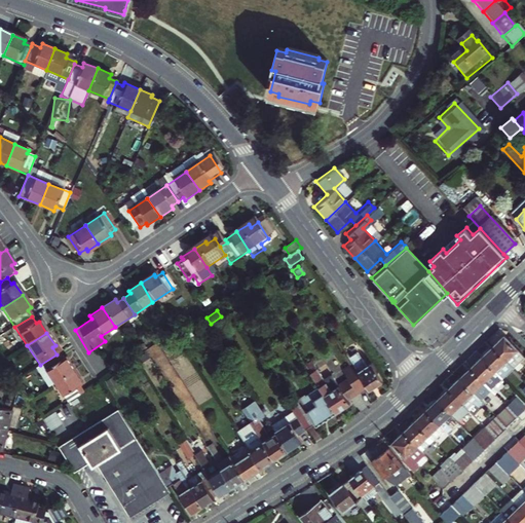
[(497,350),(517,372),(524,364),(524,359),(508,341),(497,350)]
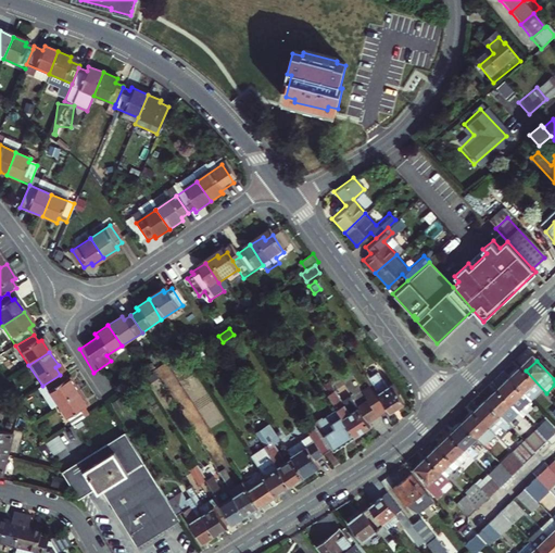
[(526,371),(514,381),(535,404),(546,393),(526,371)]
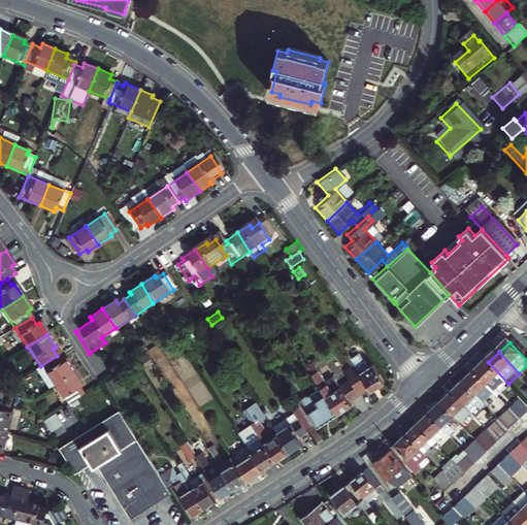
[(60,362),(57,356),(40,366),(53,386),(72,373),(63,360),(60,362)]
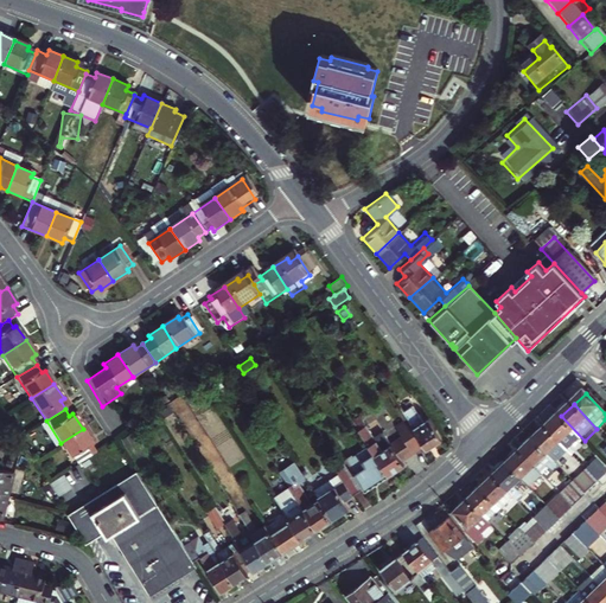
[(425,448),(427,451),(442,442),(439,435),(429,422),(423,425),(413,409),(403,415),(406,419),(425,448)]
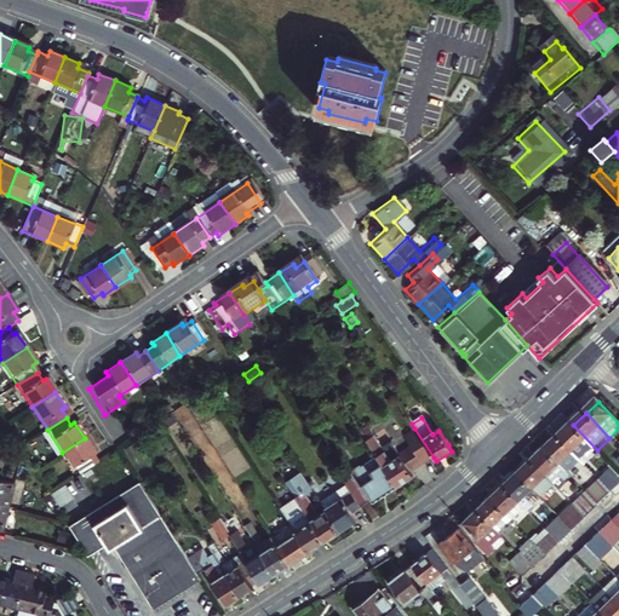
[(559,438),(583,464),(597,450),(573,425),(559,438)]
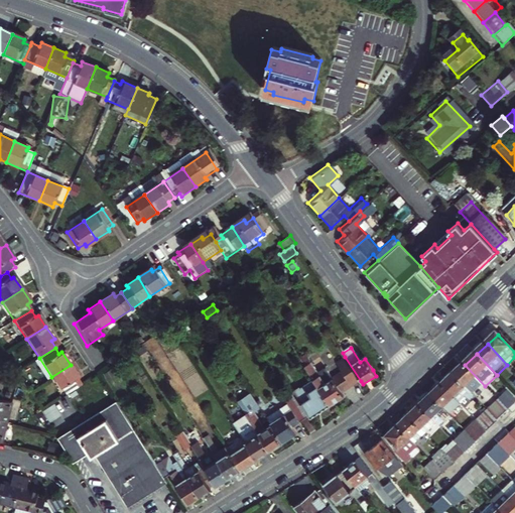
[(313,382),(330,407),(343,398),(340,394),(361,381),(345,357),(335,363),(341,373),(332,379),(326,369),(317,374),(306,357),(300,362),(313,382)]
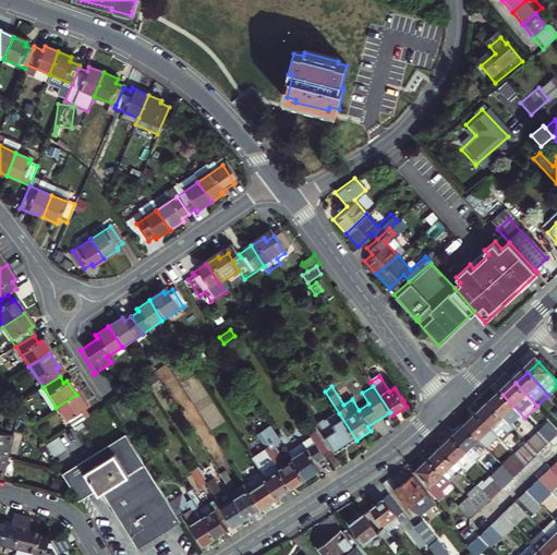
[(85,408),(76,395),(56,408),(69,427),(86,417),(82,410),(85,408)]
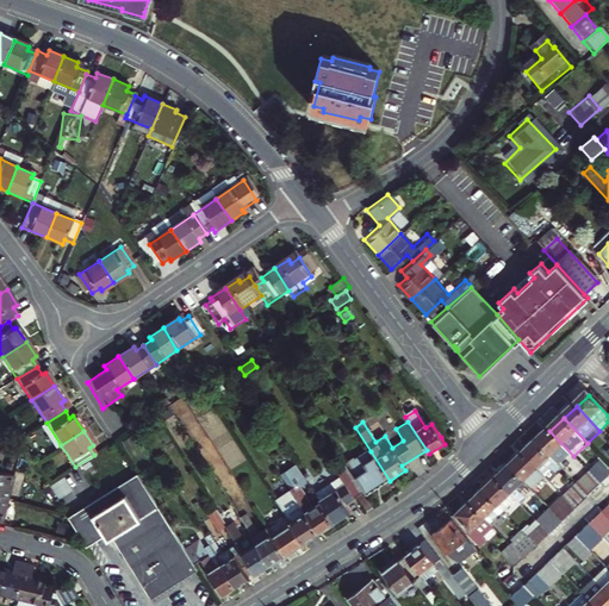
[(567,474),(579,462),(573,456),(550,431),(538,443),(567,474)]
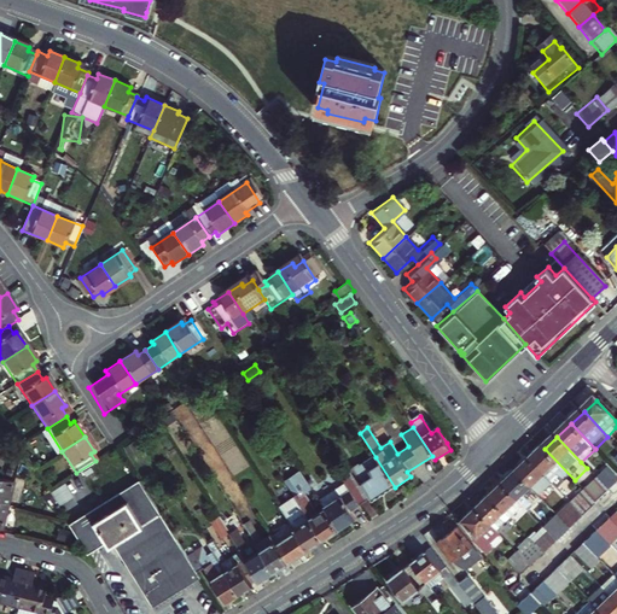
[(531,462),(554,486),(562,493),(575,480),(545,449),(531,462)]
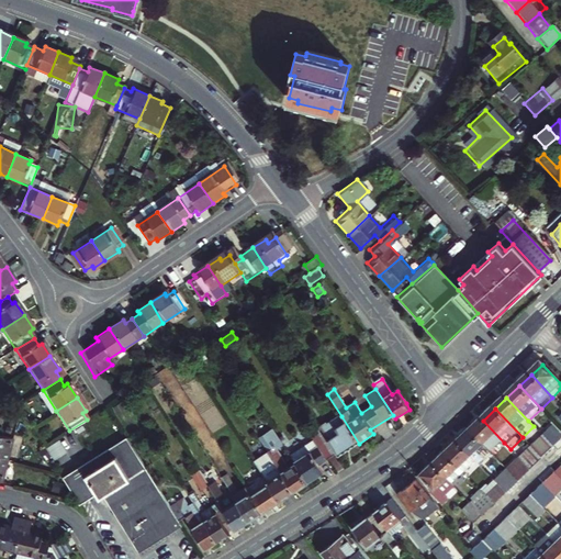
[(338,457),(359,444),(341,416),(327,425),(326,424),(320,428),(337,455),(338,457)]
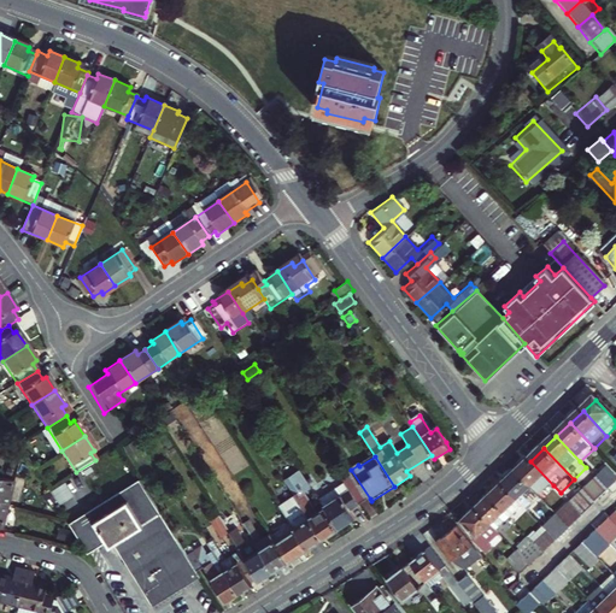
[(531,461),(517,473),(540,497),(553,485),(531,461)]
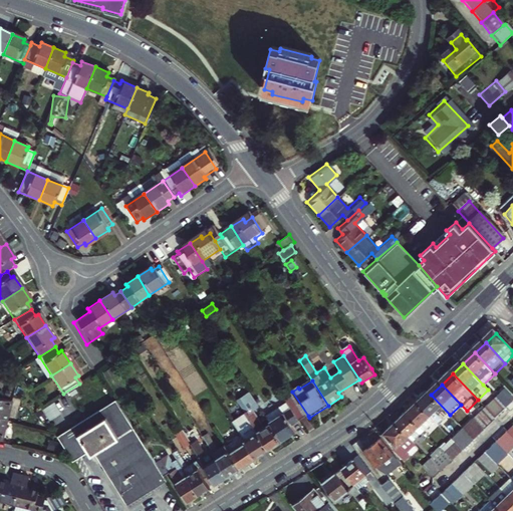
[(497,399),(507,409),(512,403),(512,397),(506,390),(497,399)]
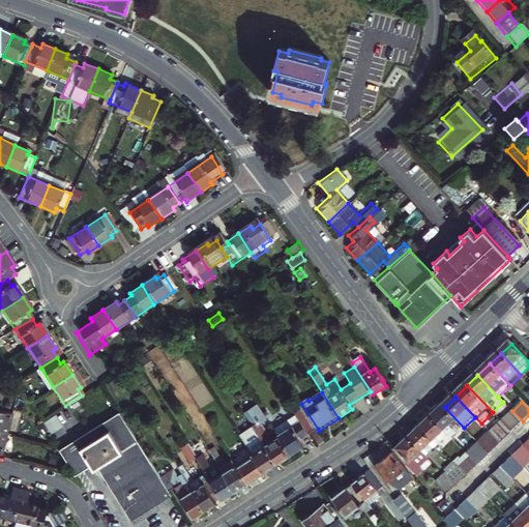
[(276,464),(290,455),(278,437),(272,441),(262,425),(268,420),(258,404),(244,412),(247,417),(253,427),(276,464)]
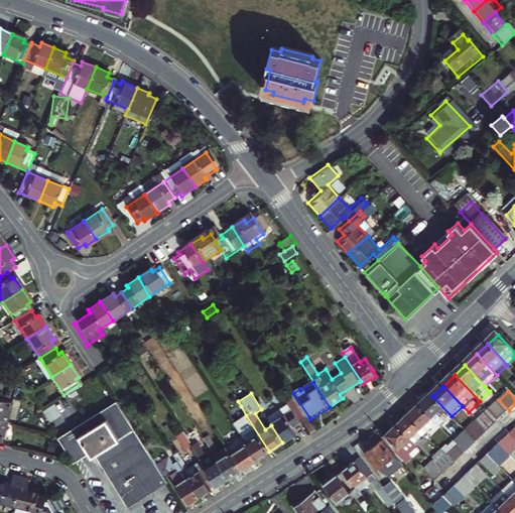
[(271,425),(282,442),(296,433),(292,427),(309,417),(293,393),(281,401),(284,405),(266,417),(271,425)]
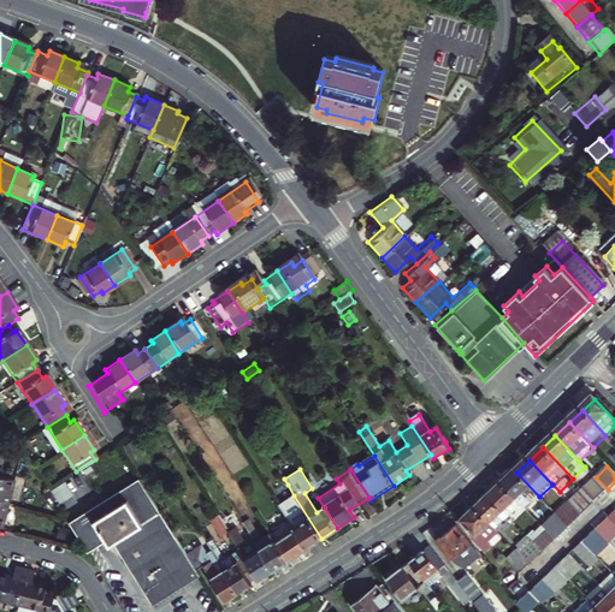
[(503,486),(526,510),(539,497),(516,473),(503,486)]
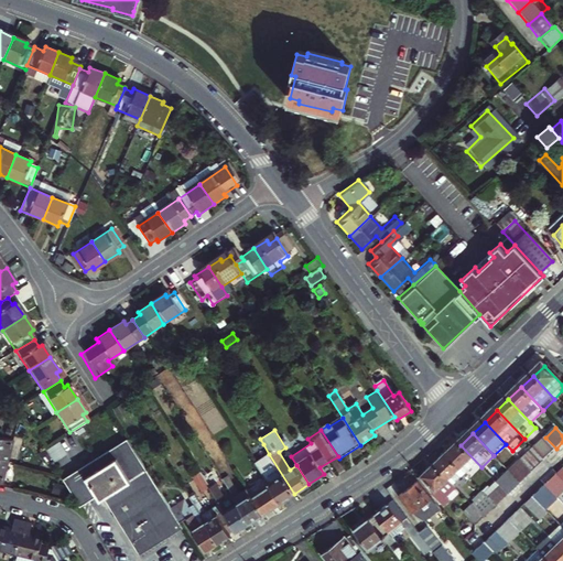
[(181,528),(179,525),(170,511),(125,438),(108,449),(110,453),(64,483),(79,507),(97,496),(99,500),(104,498),(139,554),(181,528)]
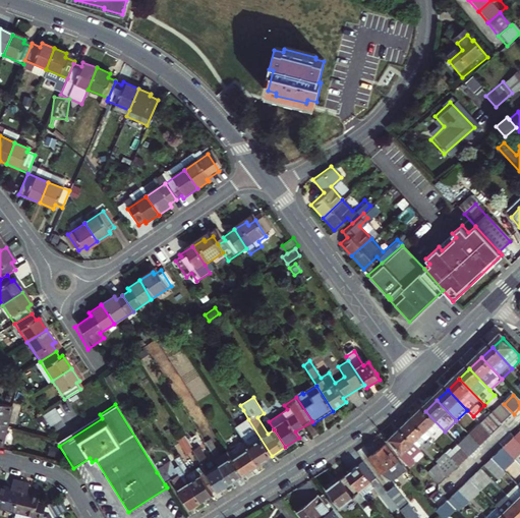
[(504,404),(494,414),(504,424),(514,414),(504,404)]
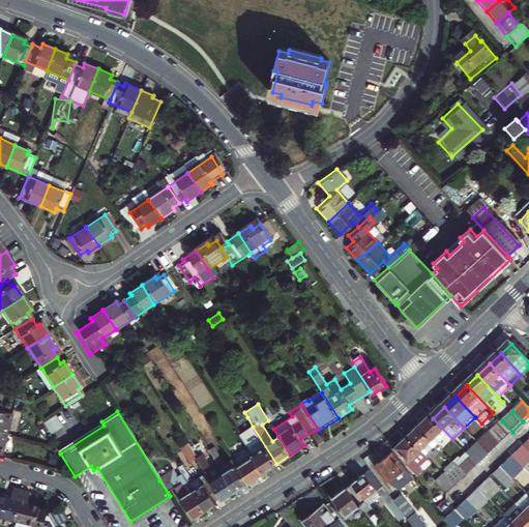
[(0,434),(7,436),(11,415),(0,412),(0,434)]
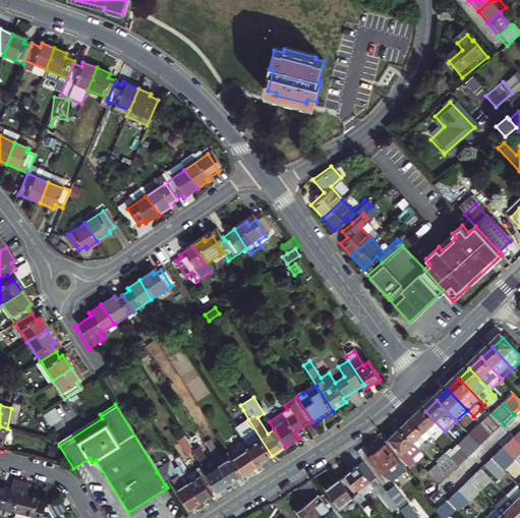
[(50,427),(61,420),(54,410),(43,416),(50,427)]
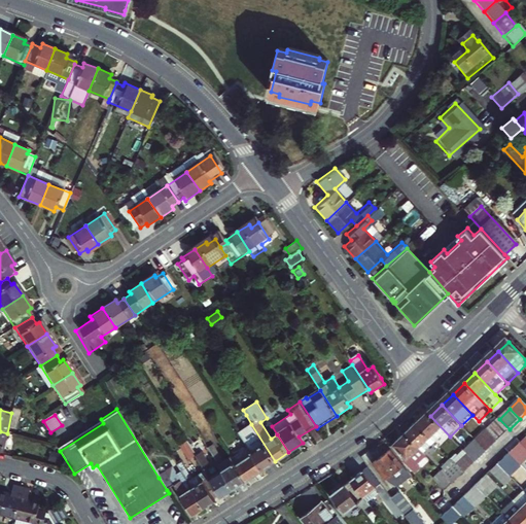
[(430,416),(419,426),(439,447),(450,437),(430,416)]
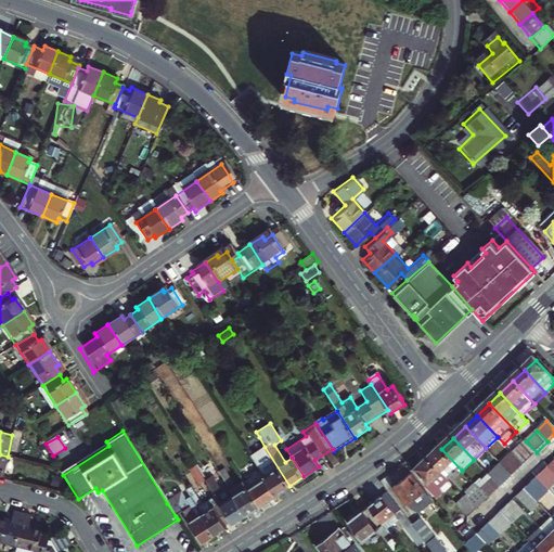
[(537,452),(526,441),(514,453),(525,464),(537,452)]
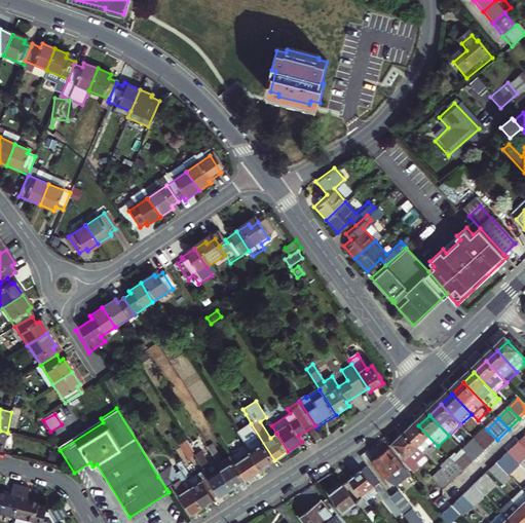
[(261,469),(274,460),(251,423),(237,432),(251,452),(261,469)]
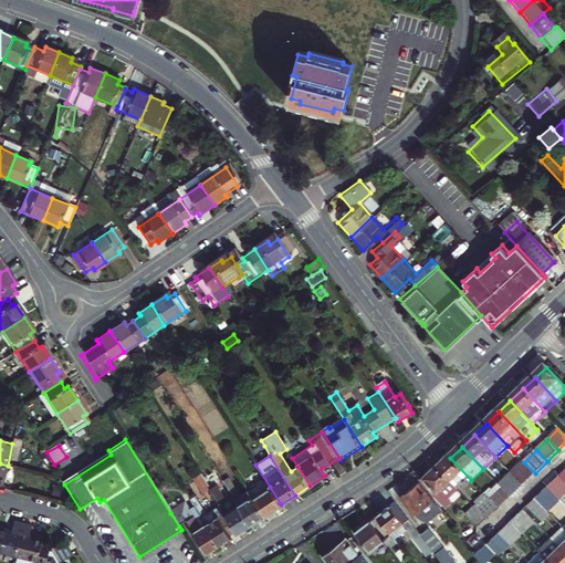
[(438,469),(459,491),(471,480),(450,458),(438,469)]
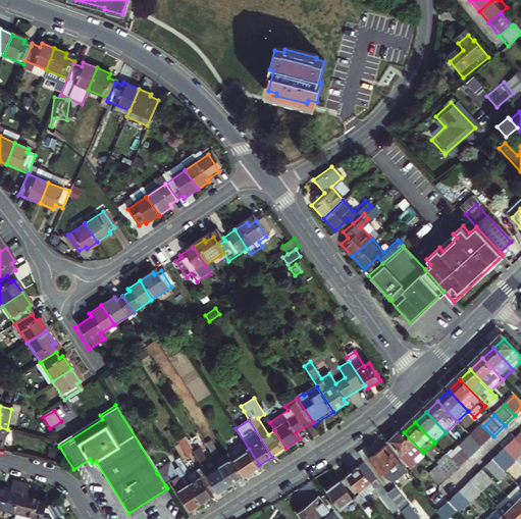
[(483,426),(473,437),(482,448),(493,436),(483,426)]
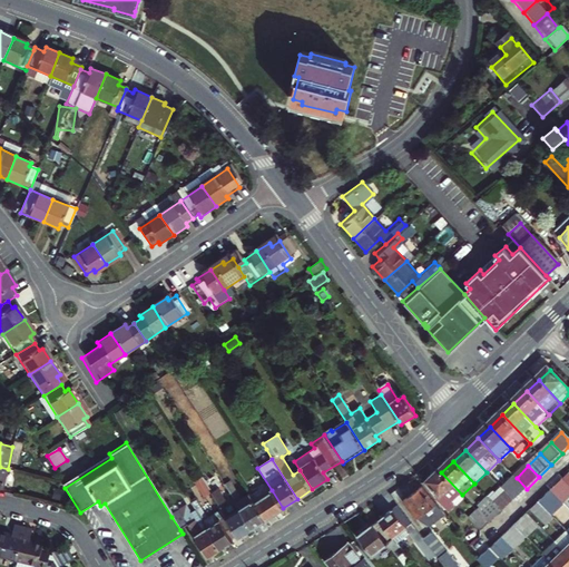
[(441,472),(429,484),(450,506),(447,509),(459,522),(466,516),(462,512),(471,505),(462,495),(441,472)]
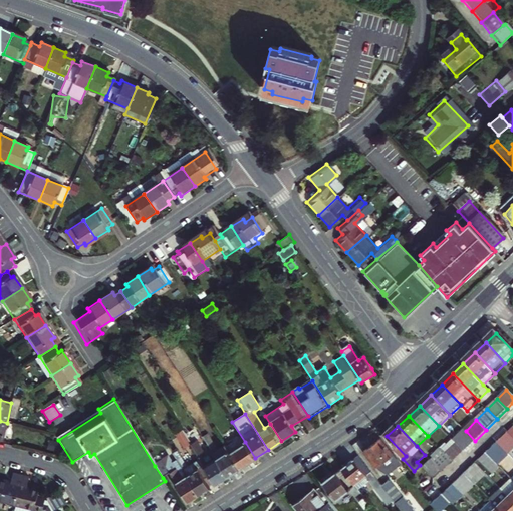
[(455,442),(464,452),(475,441),(466,431),(454,441),(455,442)]
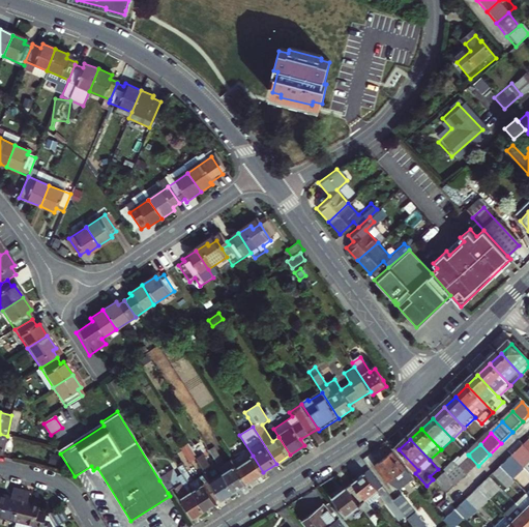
[(188,464),(197,460),(187,445),(179,450),(188,464)]
